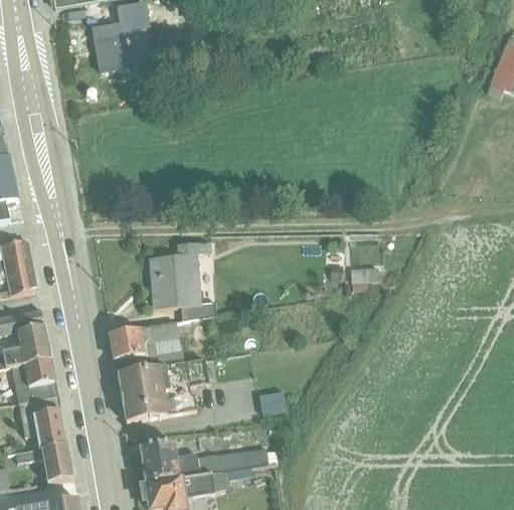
[(53,0),(54,6),(55,8),(101,0),(53,0)]
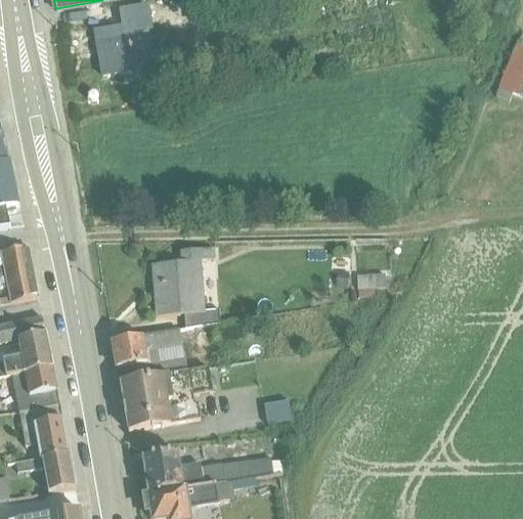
[(121,25),(94,29),(102,74),(133,68),(134,75),(156,72),(149,29),(153,28),(148,2),(119,7),(121,25)]
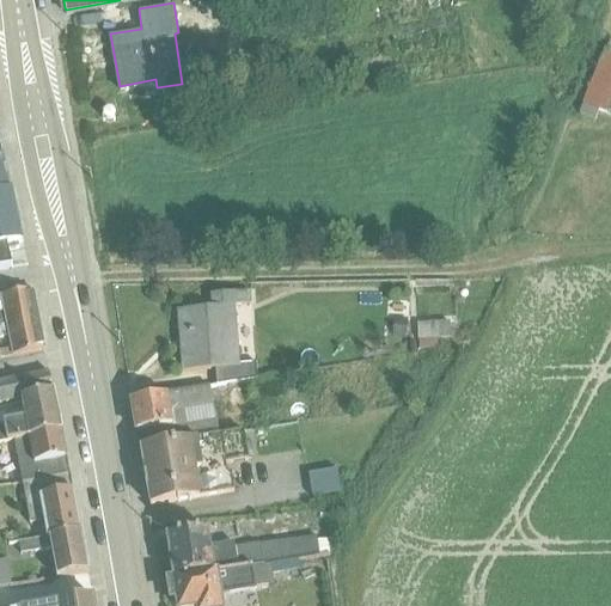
[(610,42),(608,41),(579,109),(594,116),(599,105),(606,108),(610,110),(610,42)]
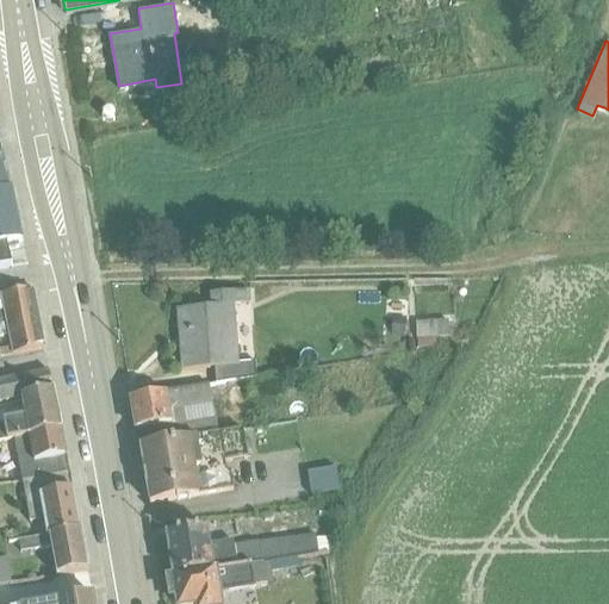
[(0,187),(11,186),(2,149),(0,149),(0,187)]
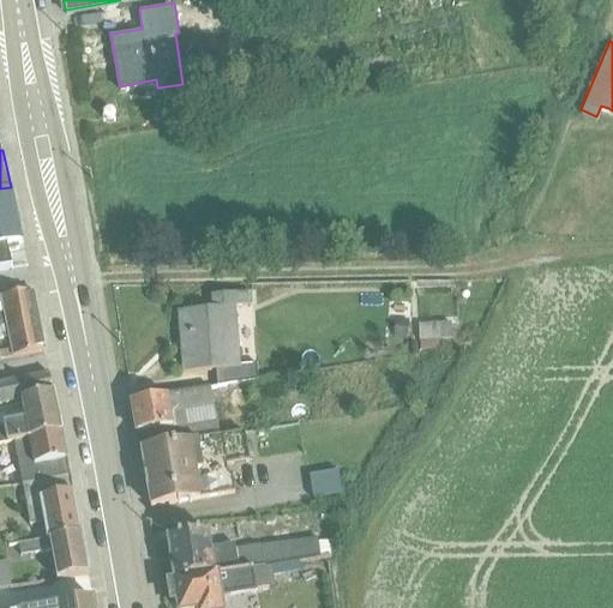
[(0,265),(11,264),(7,247),(18,245),(18,240),(22,239),(11,187),(0,188),(0,265)]
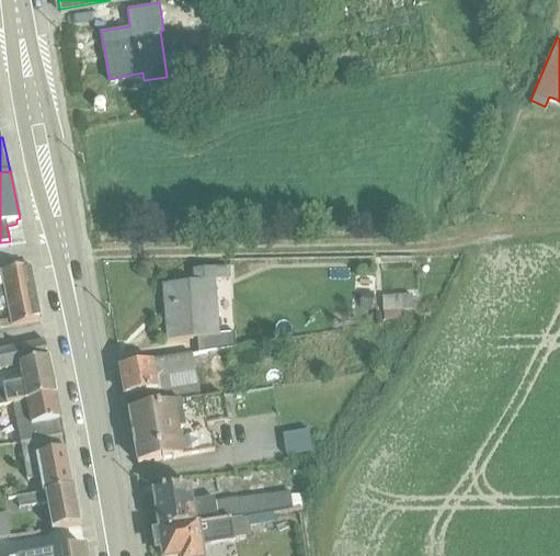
[(0,293),(34,287),(30,262),(0,268),(2,280),(0,280),(0,293)]
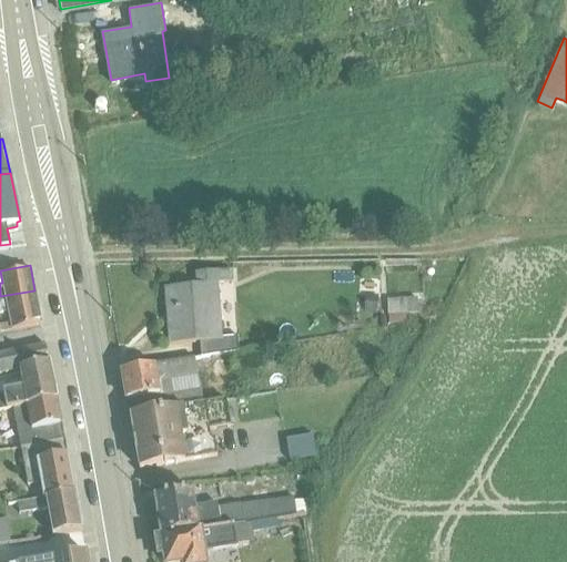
[(195,282),(164,284),(169,340),(200,338),(201,354),(239,348),(236,333),(222,334),(218,279),(233,278),(232,266),(194,269),(195,282)]
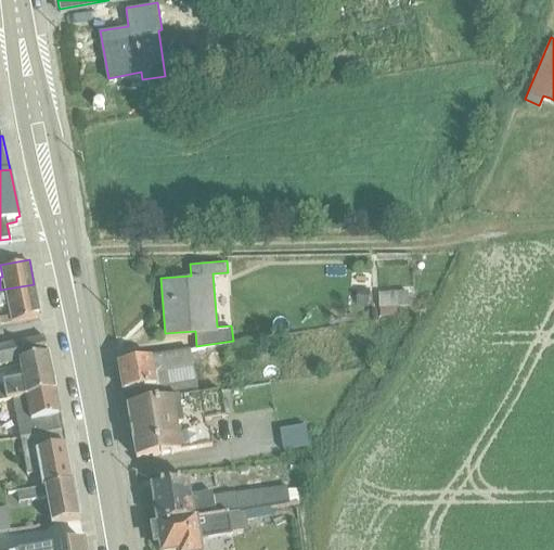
[(0,321),(40,314),(34,284),(0,290),(0,321)]
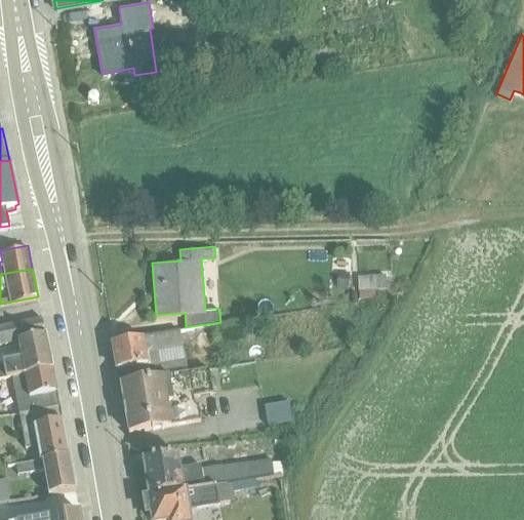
[(337,269),(336,286),(348,287),(350,270),(337,269)]
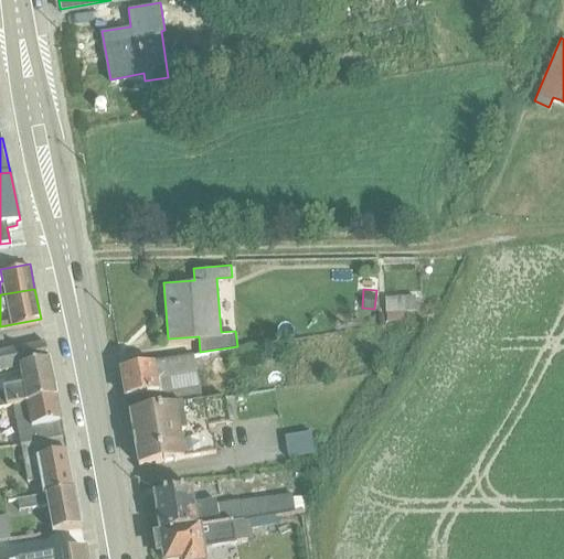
[(415,293),(385,294),(386,319),(404,316),(404,309),(415,308),(415,293)]
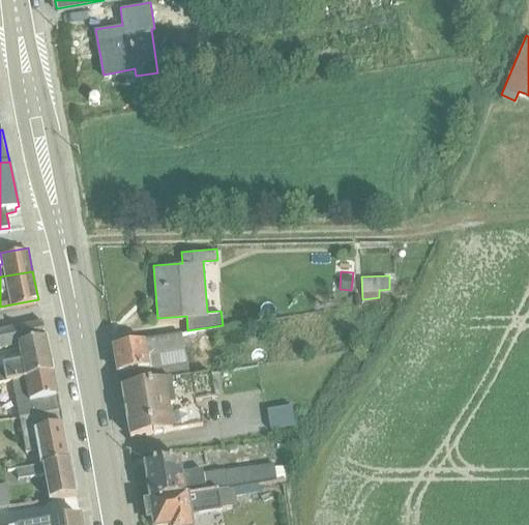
[(0,380),(12,378),(53,370),(42,318),(0,326),(0,346),(19,341),(20,350),(0,353),(0,380)]
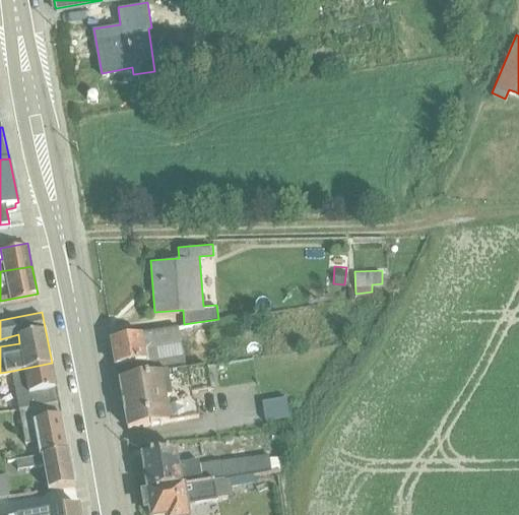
[(113,336),(111,337),(116,363),(117,363),(119,378),(186,367),(178,325),(113,336)]
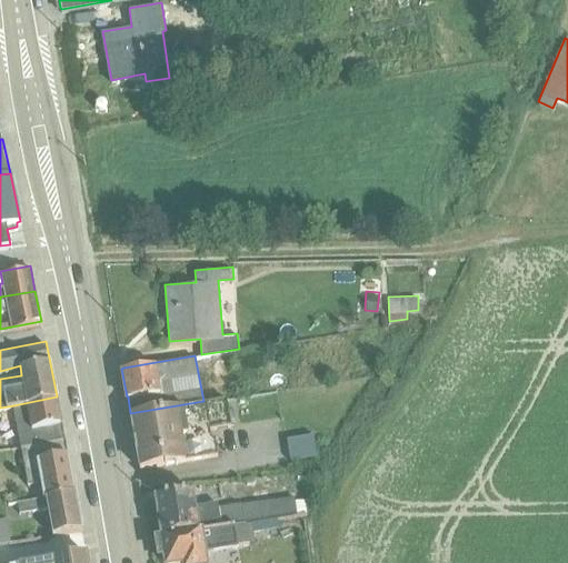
[(57,396),(13,405),(20,443),(65,436),(57,396)]
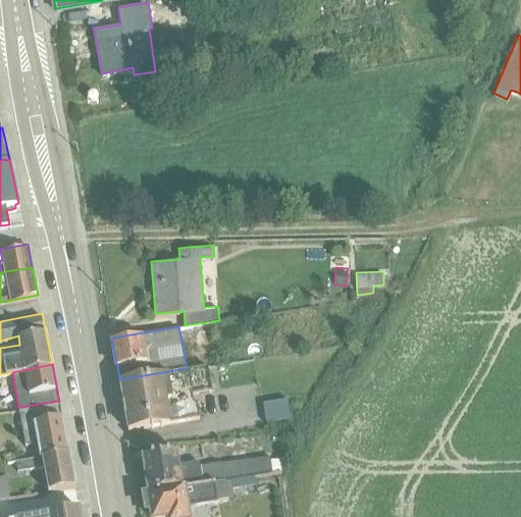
[(187,368),(119,379),(127,427),(199,415),(197,402),(193,399),(192,393),(211,389),(207,365),(187,368)]
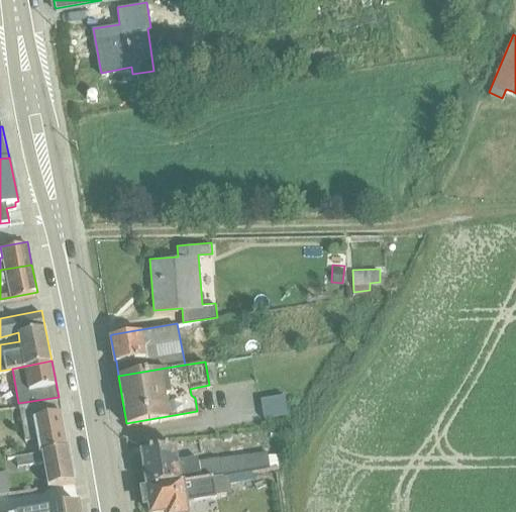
[(284,393),(260,397),(264,417),(287,413),(284,393)]
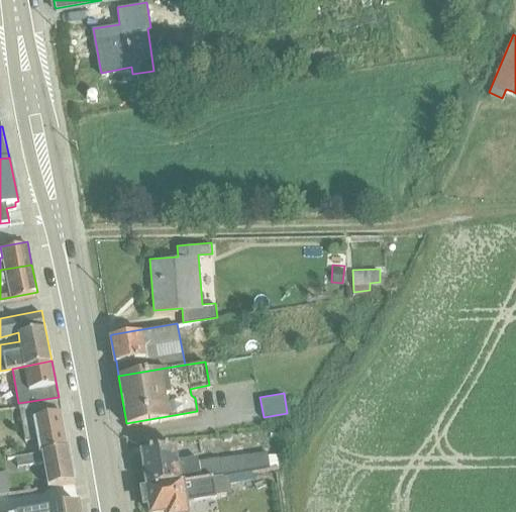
[(38,450),(68,445),(59,397),(18,403),(25,438),(36,436),(38,450)]
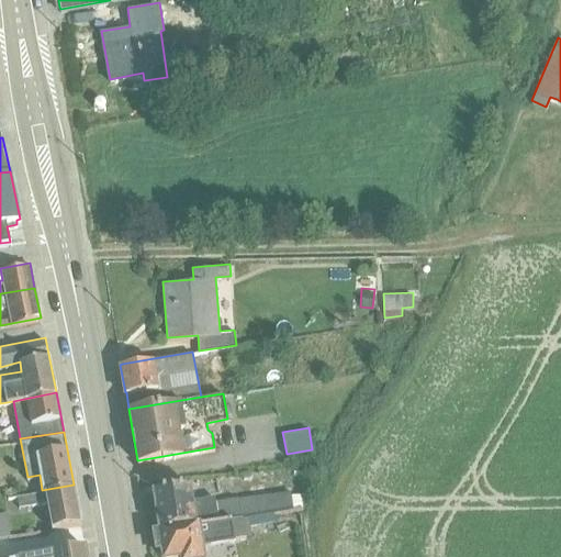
[(160,527),(248,513),(280,508),(292,505),(302,504),(300,491),(292,492),(291,492),(290,489),(215,499),(214,494),(193,498),(191,483),(154,489),(160,527)]
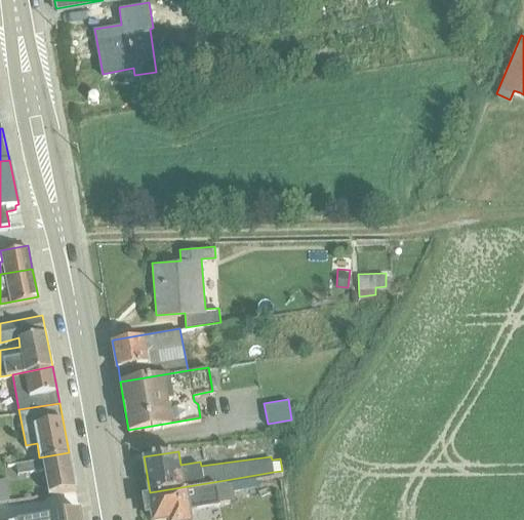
[(69,452),(39,457),(16,461),(17,471),(43,466),(48,492),(75,487),(69,452)]
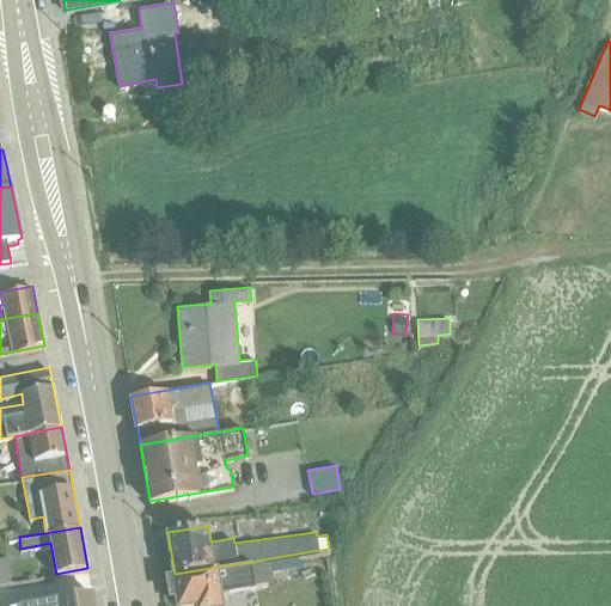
[(0,582),(11,581),(7,554),(0,555),(0,582)]
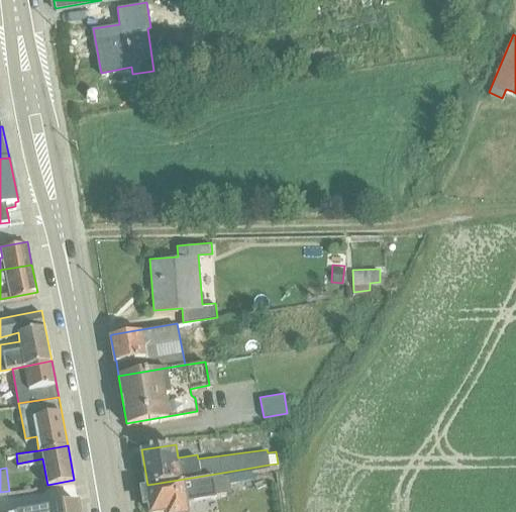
[(228,472),(147,485),(147,487),(142,488),(144,502),(149,502),(151,511),(167,509),(166,511),(189,511),(187,498),(231,491),(228,472)]
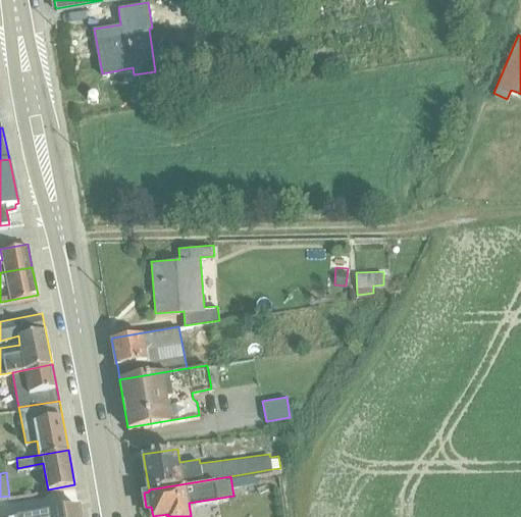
[(25,504),(43,504),(44,494),(25,493),(25,504)]
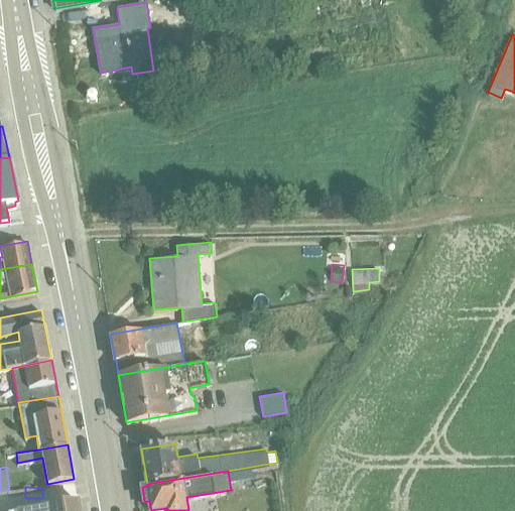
[(12,510),(80,510),(78,499),(12,510)]
